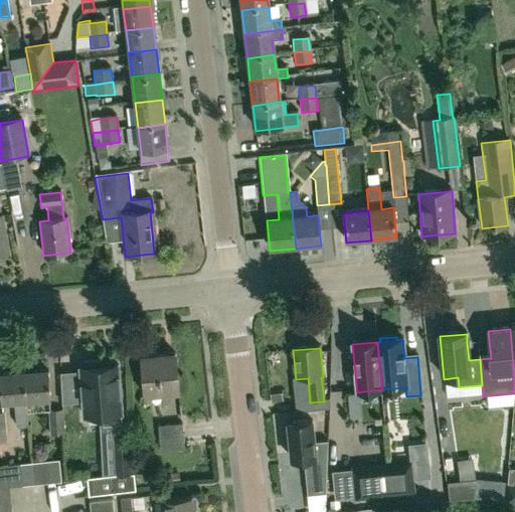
[(147,355),(145,360),(140,360),(144,398),(179,394),(175,357),(160,358),(157,354),(147,355)]
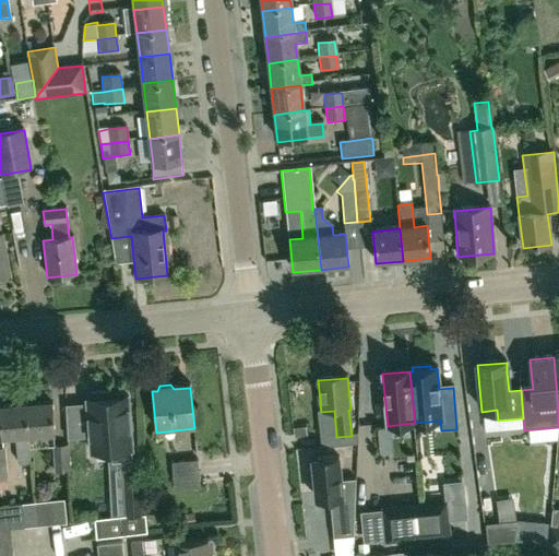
[(115,453),(115,462),(132,461),(127,402),(128,401),(128,400),(109,402),(108,395),(90,397),(91,403),(86,403),(91,456),(115,453)]
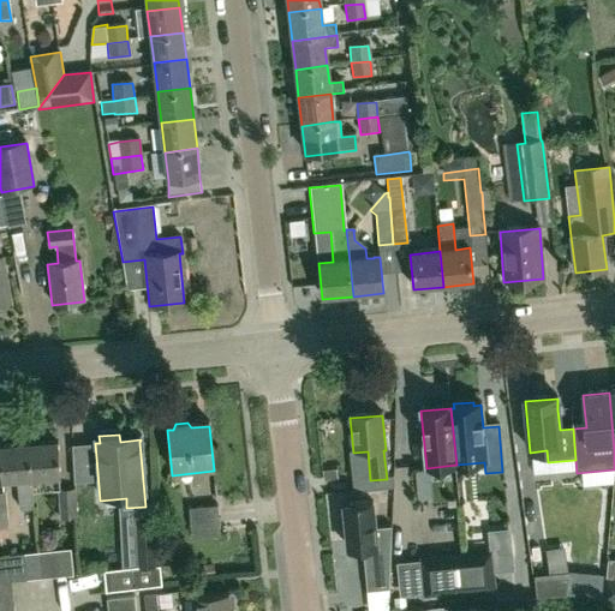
[(28,449),(30,481),(31,496),(58,493),(60,493),(59,478),(60,478),(57,445),(28,449)]
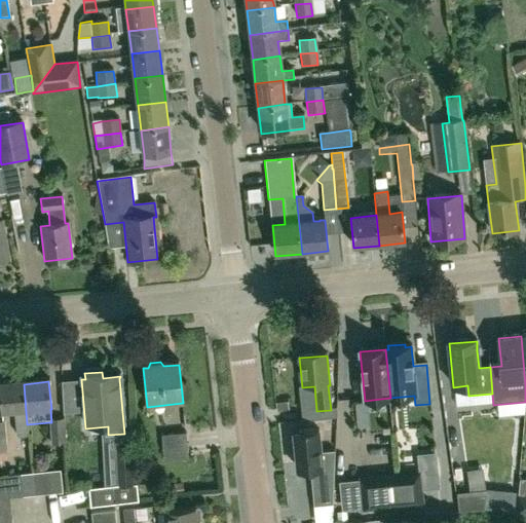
[(27,424),(26,412),(24,384),(0,385),(0,411),(0,414),(15,413),(19,437),(22,439),(26,438),(28,436),(27,424)]
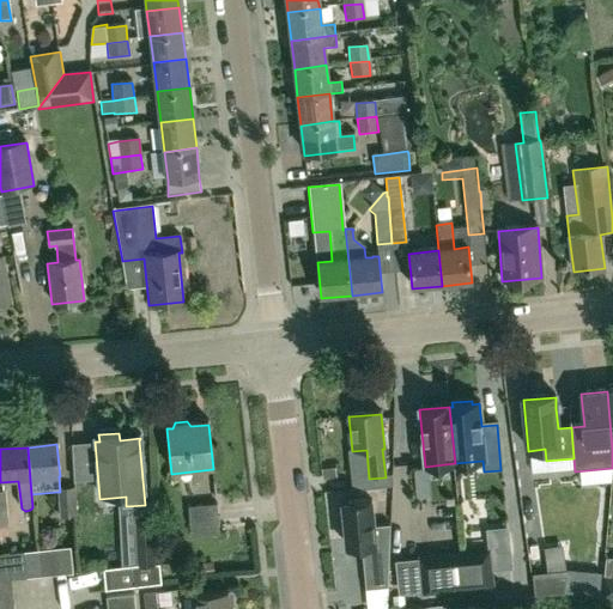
[(73,489),(60,492),(58,492),(60,522),(76,519),(73,489)]
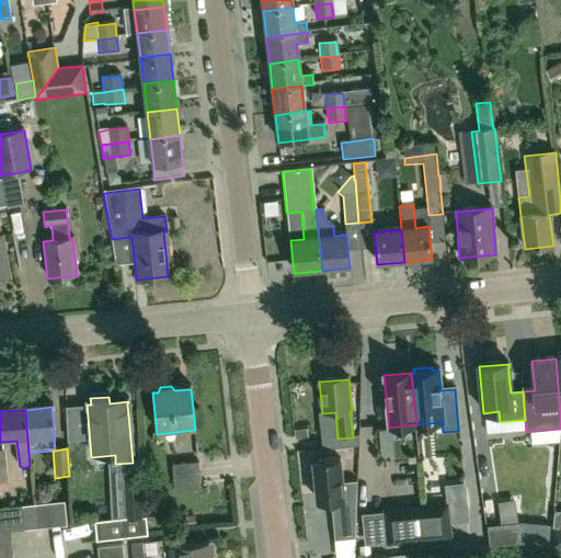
[(310,471),(311,485),(316,485),(318,502),(331,501),(335,542),(355,539),(357,482),(342,484),(340,459),(313,463),(315,471),(310,471)]
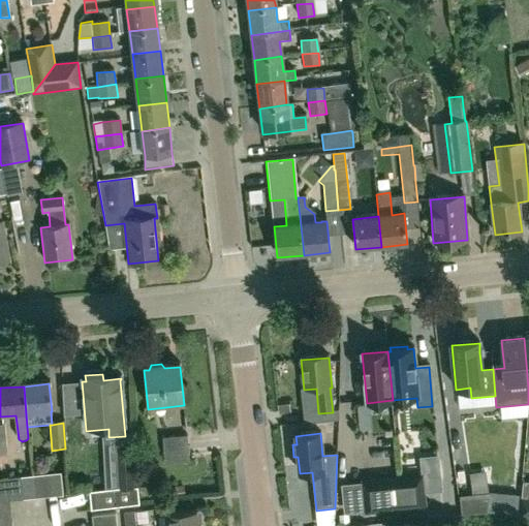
[(164,465),(189,463),(187,437),(162,438),(164,465)]
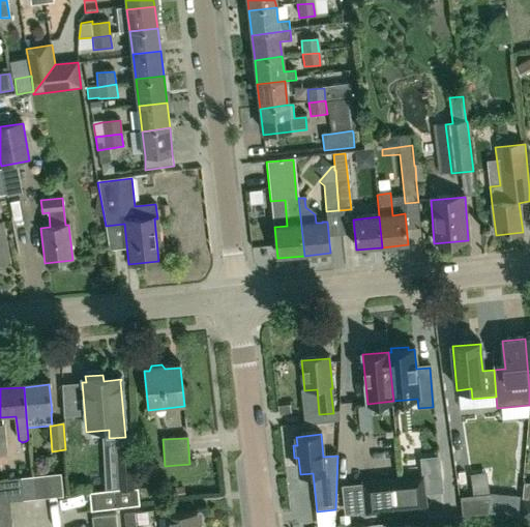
[(133,449),(117,450),(119,492),(134,490),(135,490),(133,449)]
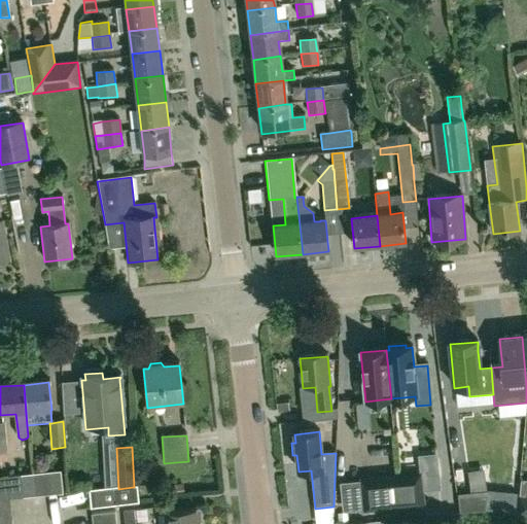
[(46,475),(49,495),(62,494),(60,474),(46,475)]
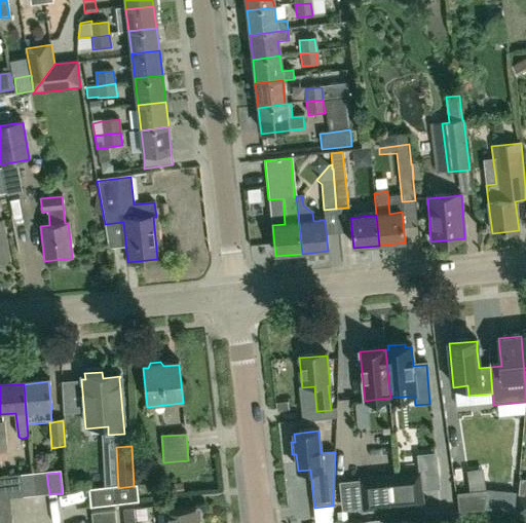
[(49,494),(46,474),(34,476),(36,496),(49,494)]
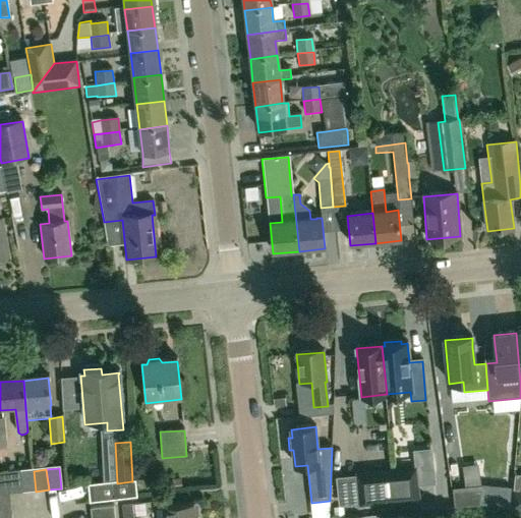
[(377,473),(380,504),(418,500),(415,469),(377,473)]
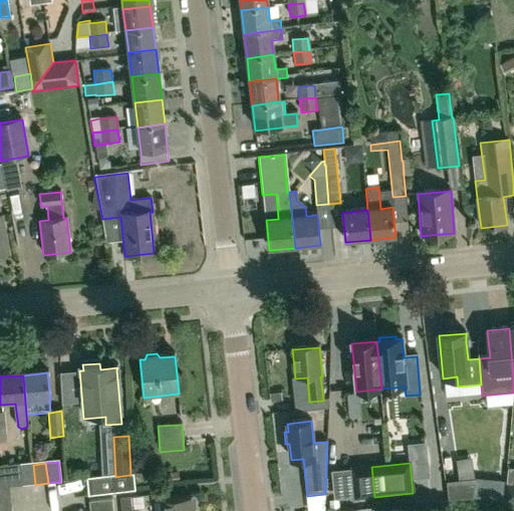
[(33,465),(20,466),(22,486),(35,485),(33,465)]
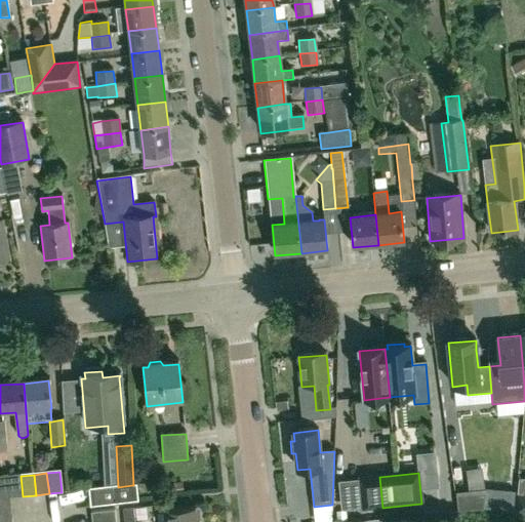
[(23,496),(21,476),(8,477),(8,481),(10,497),(23,496)]
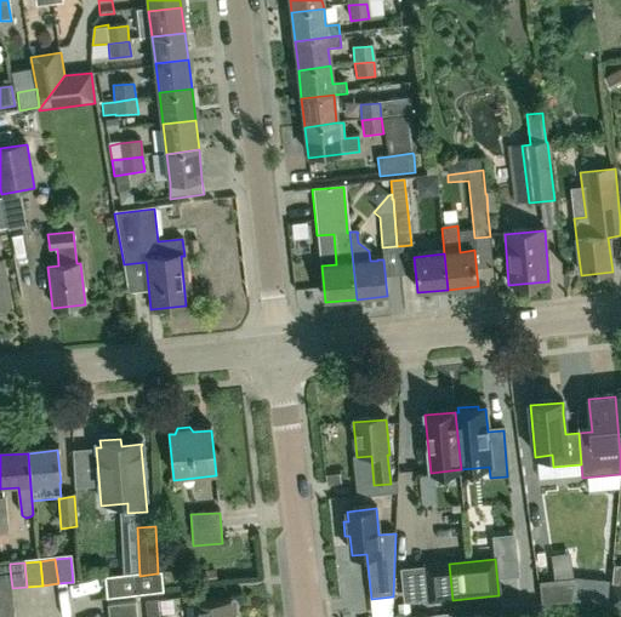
[(453,600),(449,564),(425,566),(428,603),(453,600)]
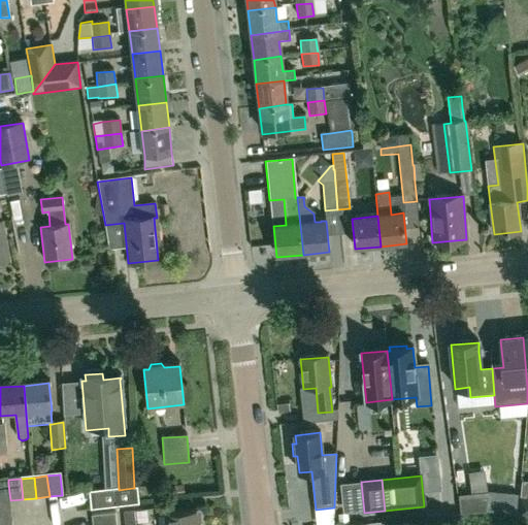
[(0,502),(10,501),(10,500),(8,484),(0,485),(0,502)]
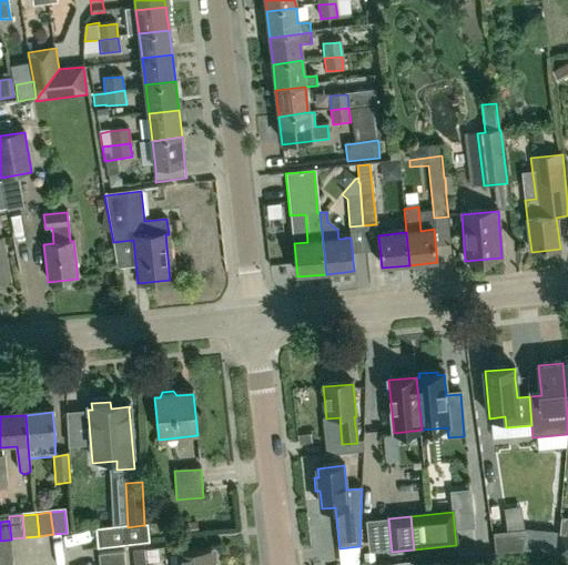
[(112,528),(95,531),(98,550),(122,546),(150,543),(150,541),(148,525),(144,525),(143,525),(128,527),(112,528)]
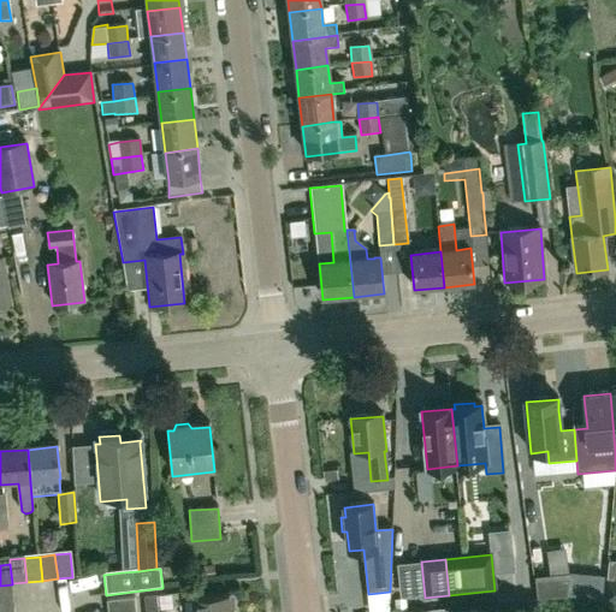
[(569,575),(535,578),(538,600),(556,599),(567,599),(569,575)]
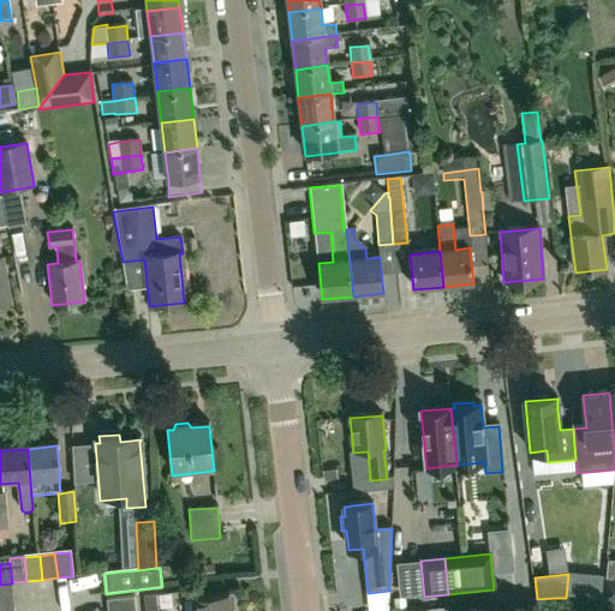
[(592,575),(590,599),(602,600),(603,576),(592,575)]
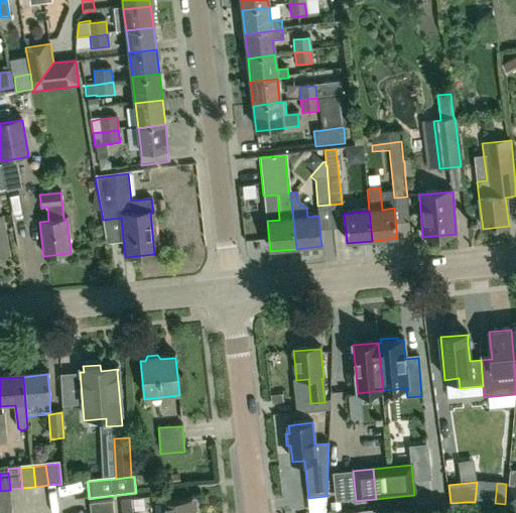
[(515,487),(509,487),(507,505),(515,505),(515,487)]
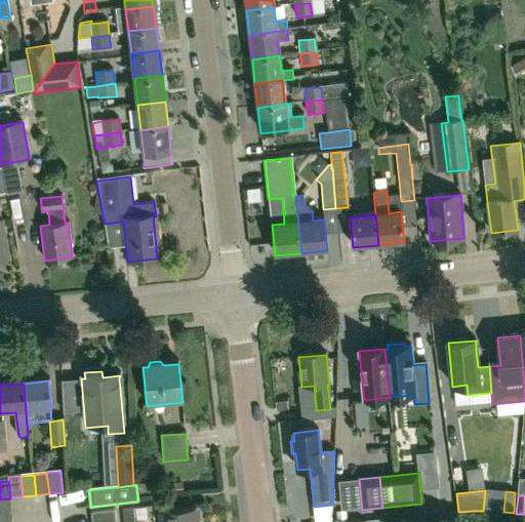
[(0,512),(11,511),(10,500),(10,498),(0,499),(0,512)]
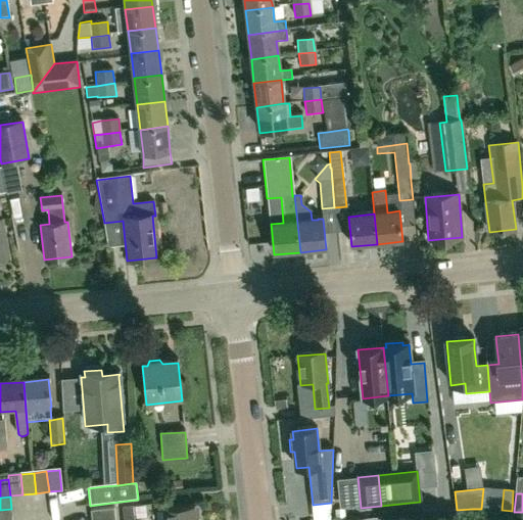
[(123,508),(124,519),(134,519),(133,507),(123,508)]
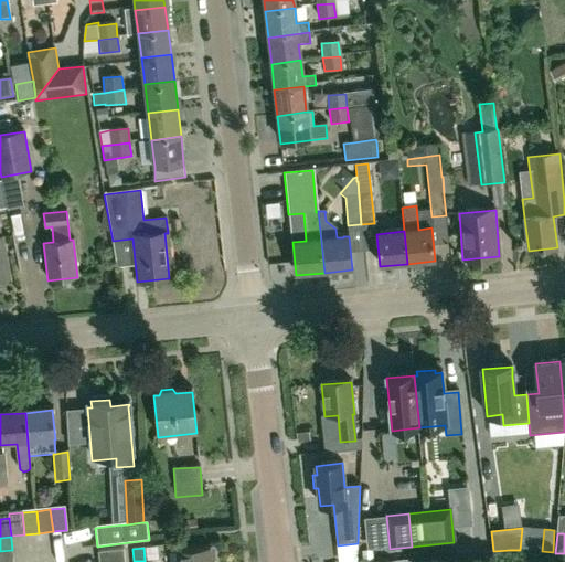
[(215,561),(214,551),(211,550),(211,548),(174,552),(176,554),(176,561),(215,561)]
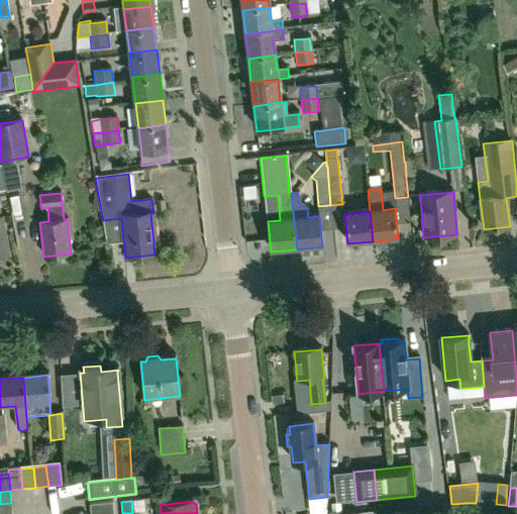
[(13,513),(11,503),(0,504),(0,513),(13,513)]
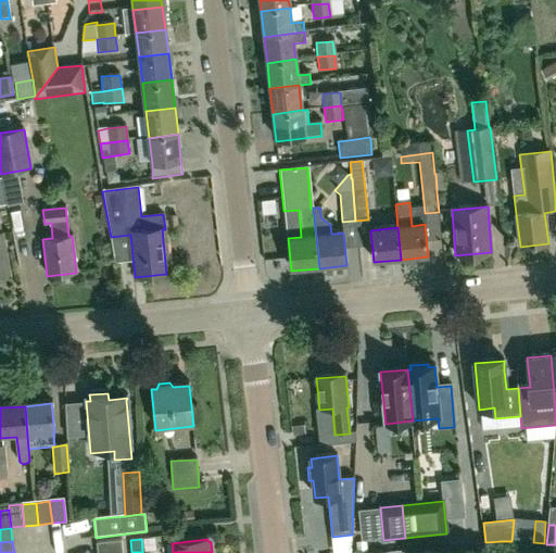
[(122,552),(121,541),(97,544),(98,552),(122,552)]
